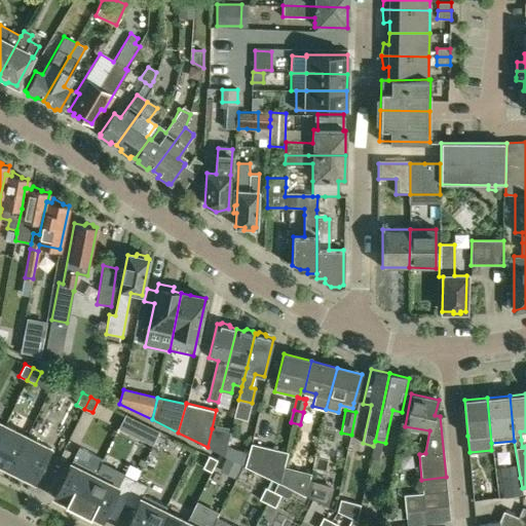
[(0,433),(0,464),(10,470),(27,436),(4,424),(0,433)]
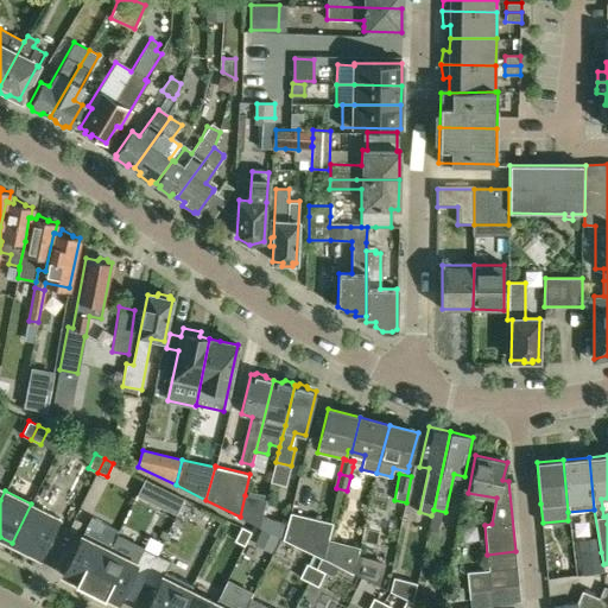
[(266,500),(245,495),(240,517),(259,527),(263,515),(266,500)]
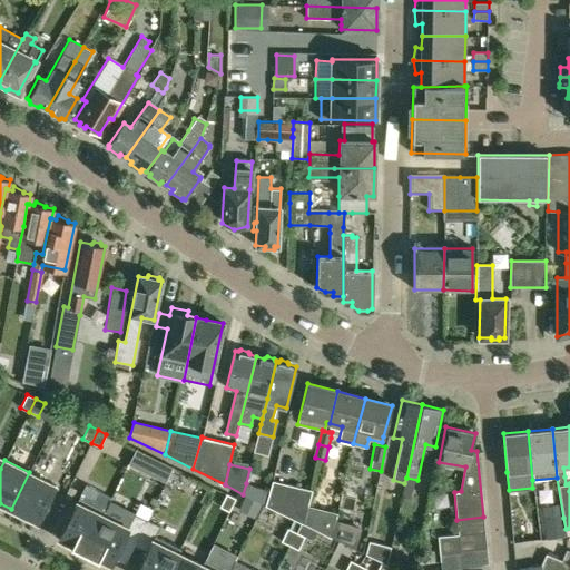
[(29,472),(11,509),(37,522),(55,485),(29,472)]
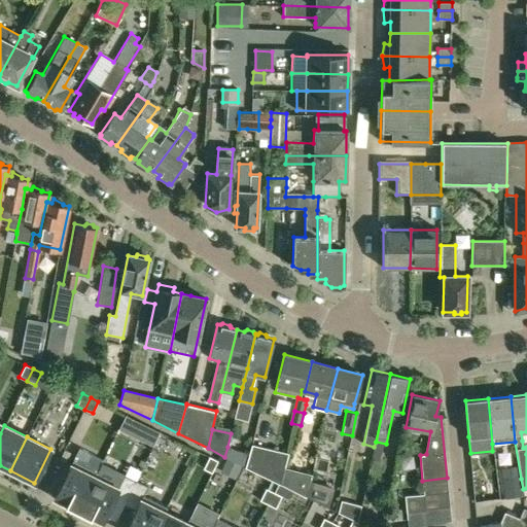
[(278,483),(280,484),(284,467),(288,454),(252,445),(249,454),(245,467),(278,483)]
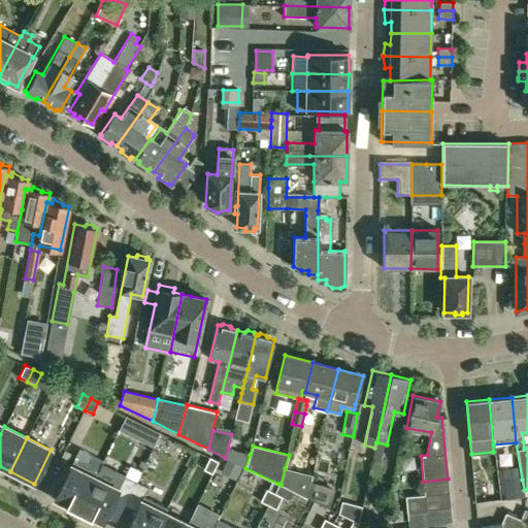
[(225,458),(245,468),(250,455),(228,448),(225,458)]
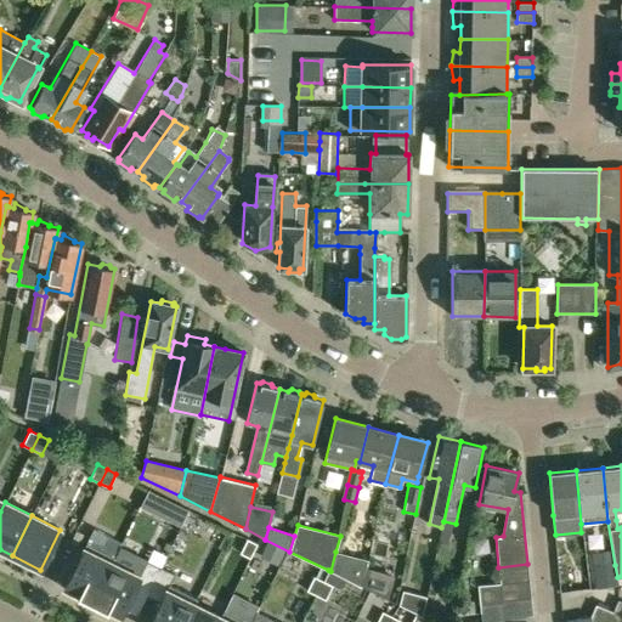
[(66,583),(63,588),(91,603),(112,563),(113,563),(120,547),(120,546),(91,531),(66,583)]
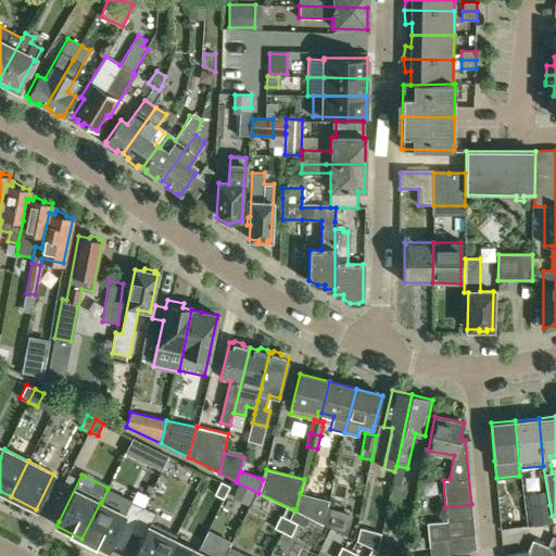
[(220,481),(214,494),(223,498),(229,485),(220,481)]
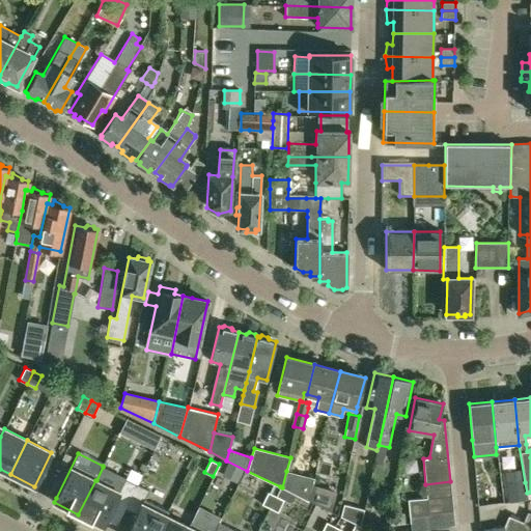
[(95,480),(78,514),(103,526),(107,518),(114,502),(126,507),(137,484),(126,479),(103,467),(96,480),(95,480)]
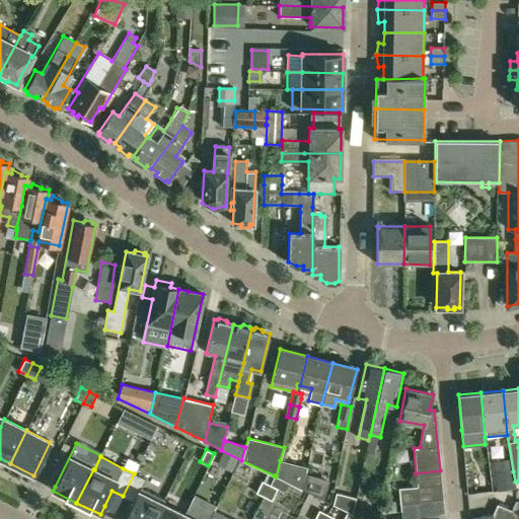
[(288,484),(301,490),(305,474),(307,467),(280,460),(276,476),(288,484)]
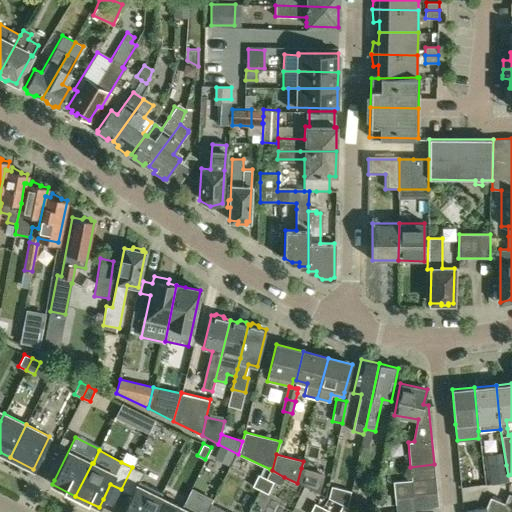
[(410,467),(411,481),(436,478),(434,464),(410,467)]
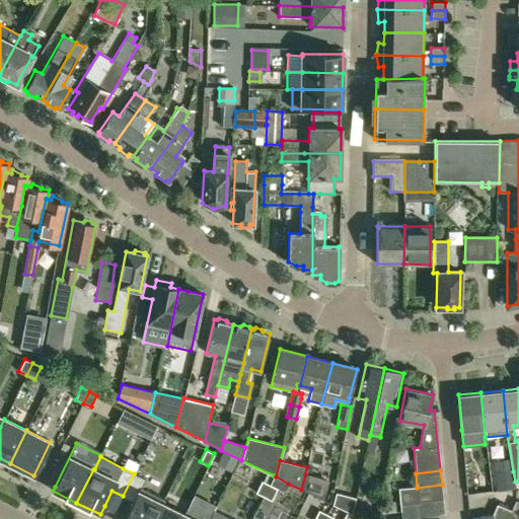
[(513,471),(496,474),(498,491),(516,488),(515,482),(513,471)]
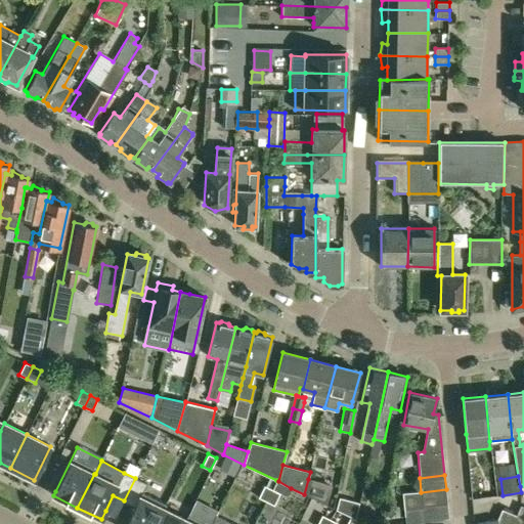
[(125,523),(155,523),(163,508),(164,509),(166,505),(141,492),(146,483),(135,478),(124,500),(134,507),(125,523)]
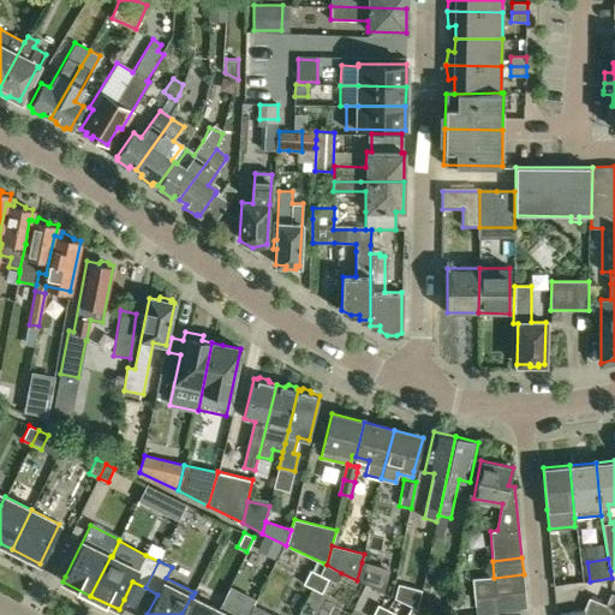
[(389,571),(362,562),(357,580),(383,593),(389,571)]
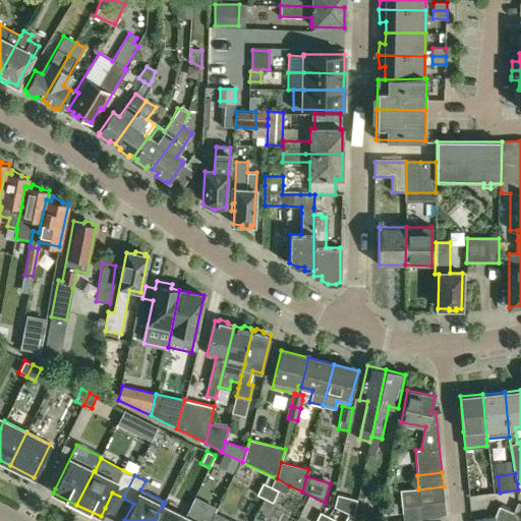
[(275,477),(271,486),(279,490),(285,494),(289,485),(277,478),(275,477)]
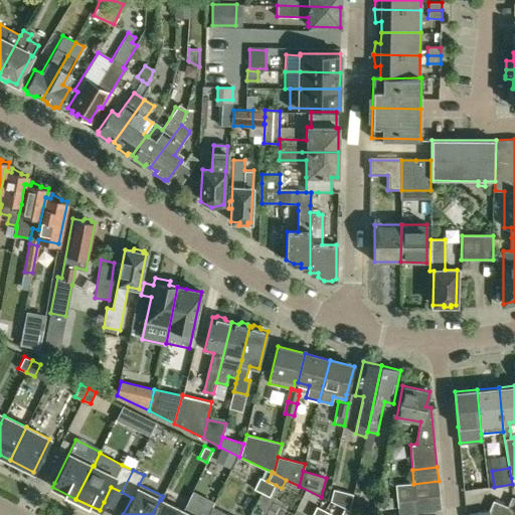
[(268,481),(260,477),(253,489),(262,493),(268,481)]
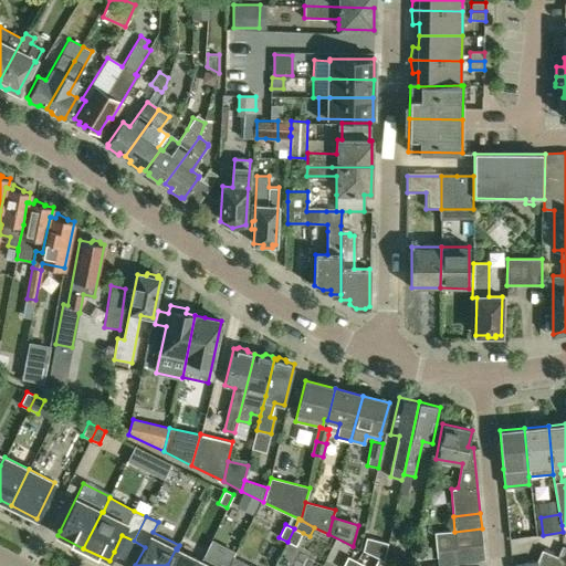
[(287,542),(296,546),(303,533),(294,528),(287,542)]
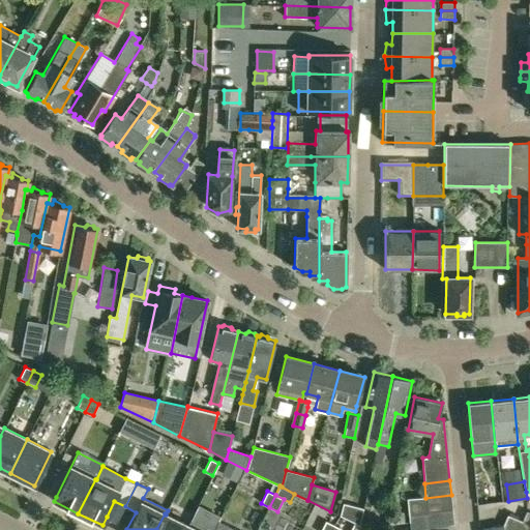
[(428,512),(452,509),(451,495),(425,498),(428,511),(428,512)]
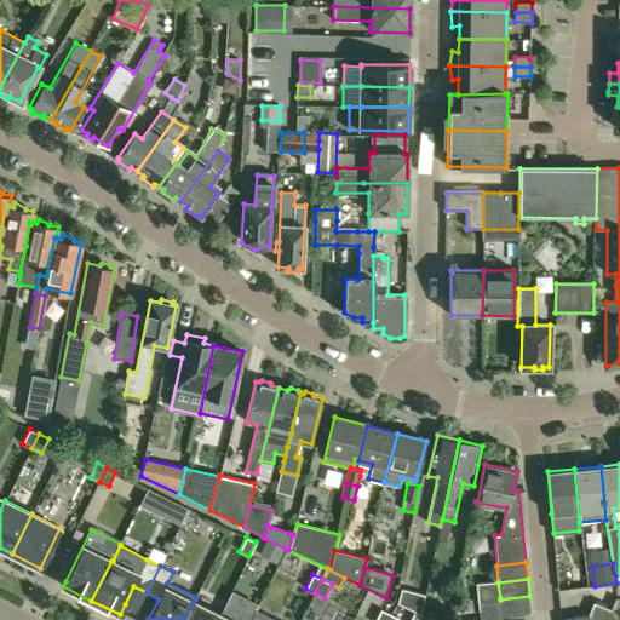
[(402,589),(397,603),(420,614),(424,595),(402,589)]
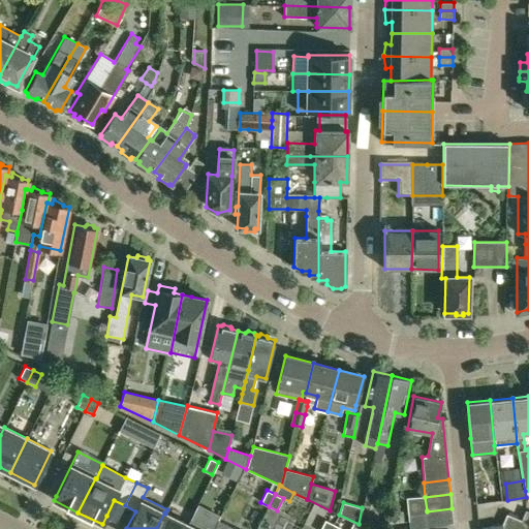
[(188,524),(185,528),(214,528),(218,521),(220,516),(197,504),(187,524),(188,524)]
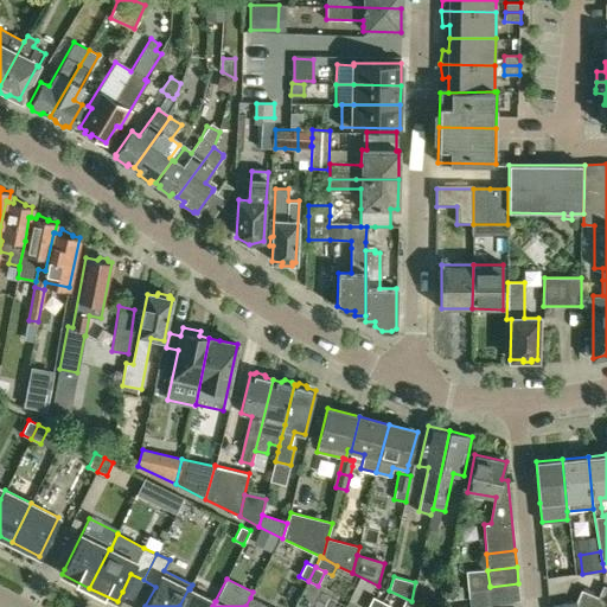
[(470,606),(473,606),(519,600),(518,583),(490,587),(490,586),(467,590),(470,606)]
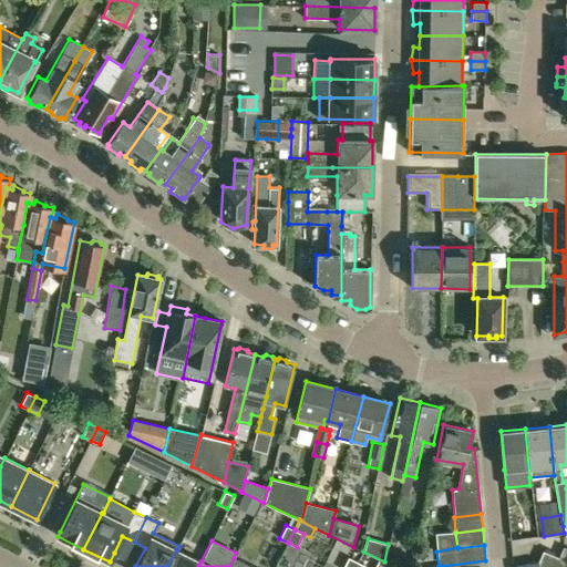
[(198,566),(200,562),(177,550),(176,549),(167,566),(198,566)]
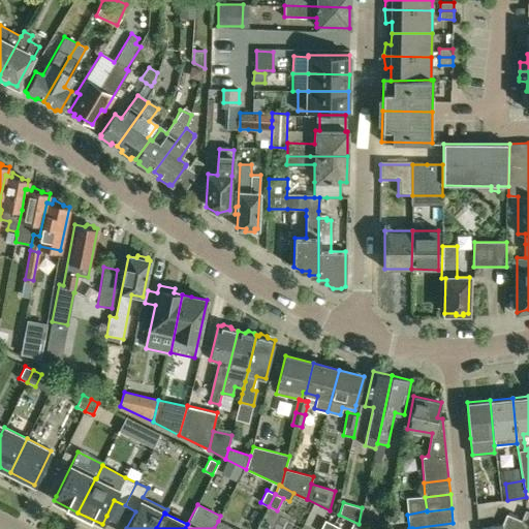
[(503,528),(528,528),(528,523),(528,520),(523,518),(508,514),(503,524),(503,528)]
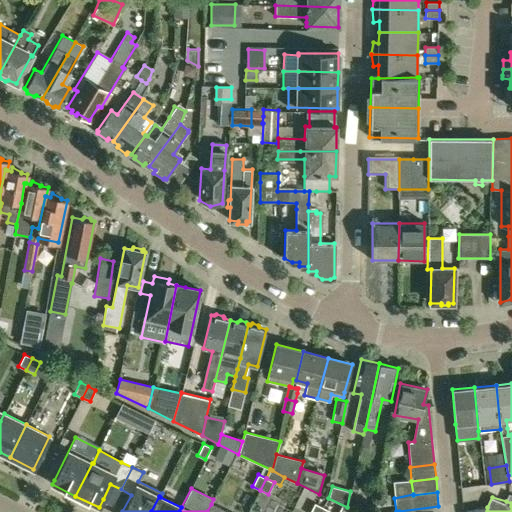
[(319,511),(322,507),(315,503),(310,511),(319,511)]
